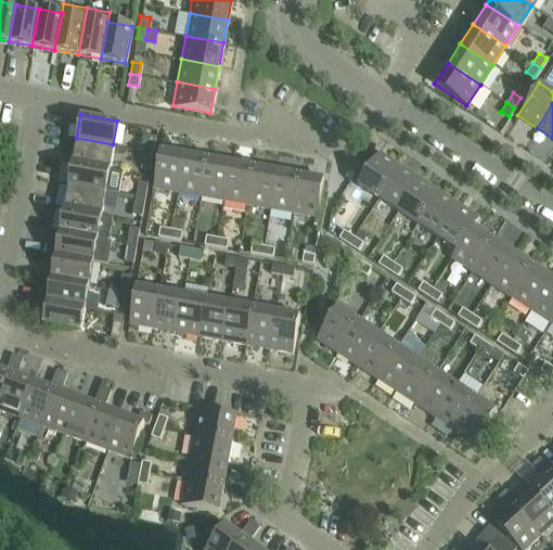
[(145,133),(142,150),(152,152),(155,136),(145,133)]
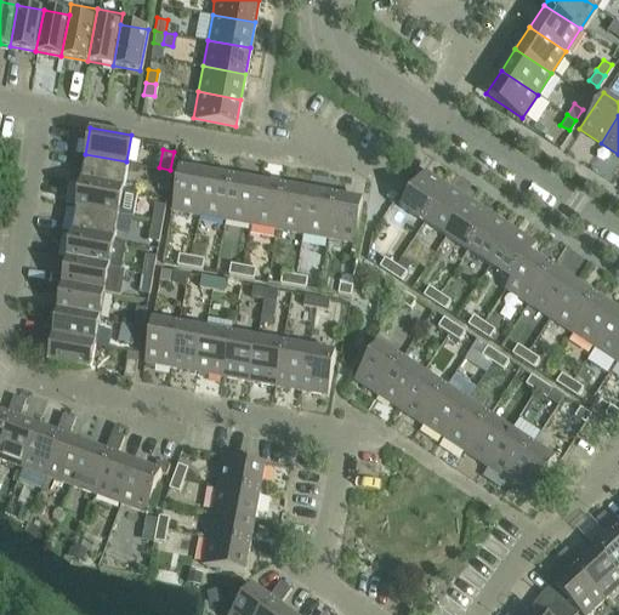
[(126,161),(85,154),(80,181),(121,188),(126,161)]
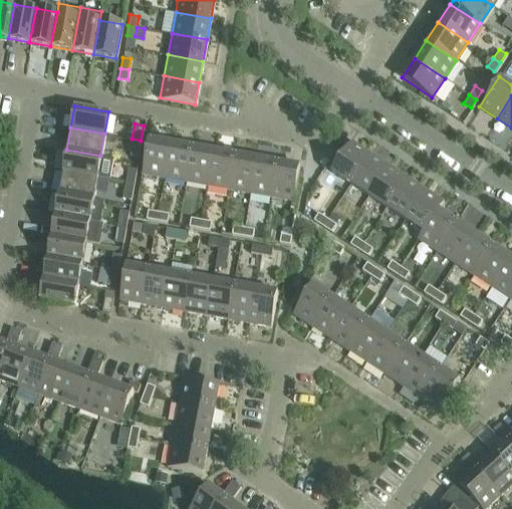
[(141,173),(164,177),(170,142),(148,138),(141,173)]
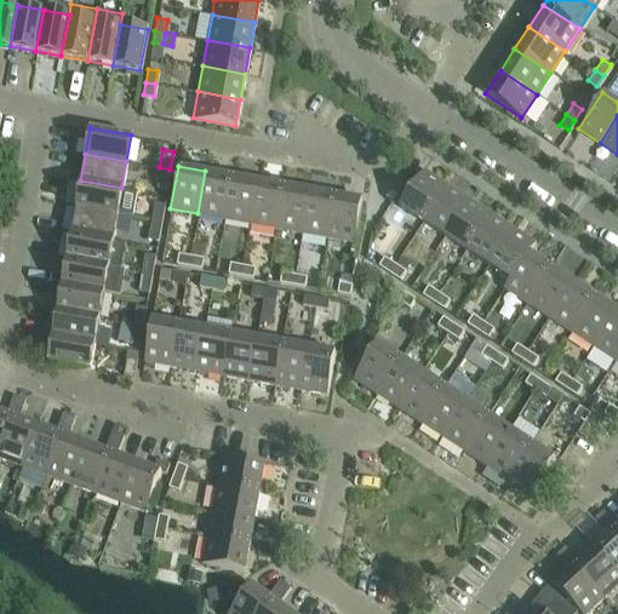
[(170,170),(159,167),(155,187),(166,188),(170,170)]
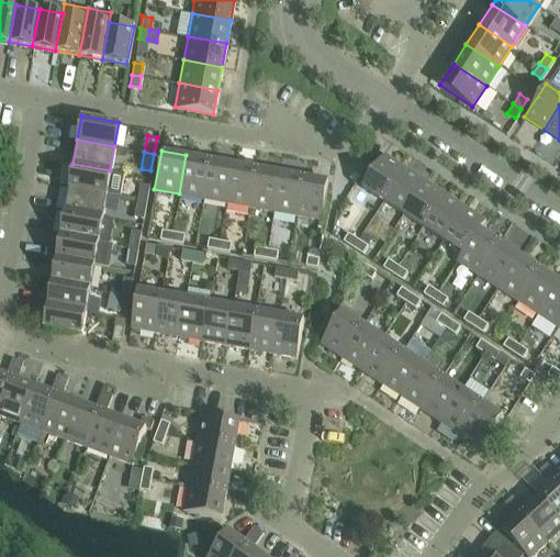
[(361,186),(382,199),(403,166),(383,153),(361,186)]
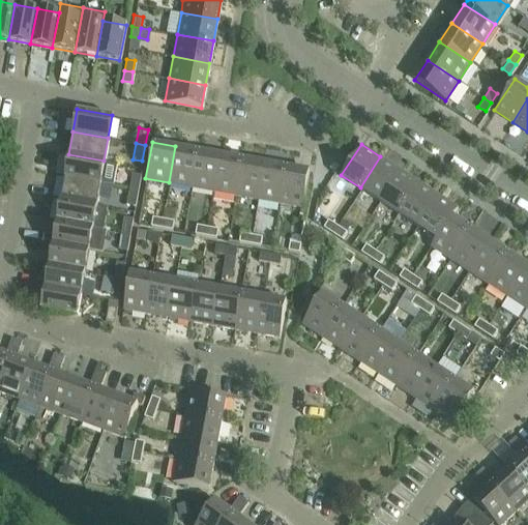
[(197,150),(175,146),(169,182),(191,186),(197,150)]
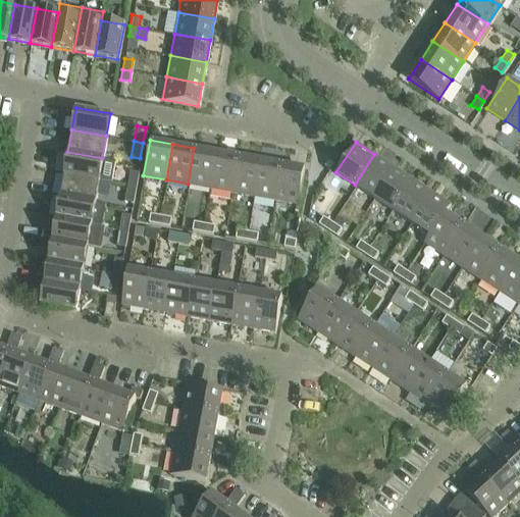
[(215,152),(194,148),(188,184),(209,188),(215,152)]
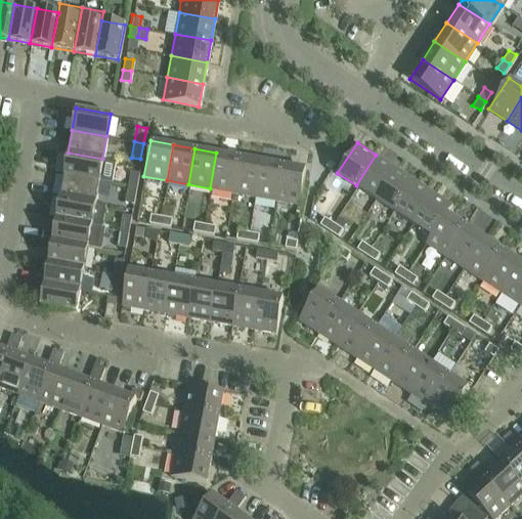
[(102,159),(68,153),(63,174),(98,180),(111,182),(115,161),(102,159)]
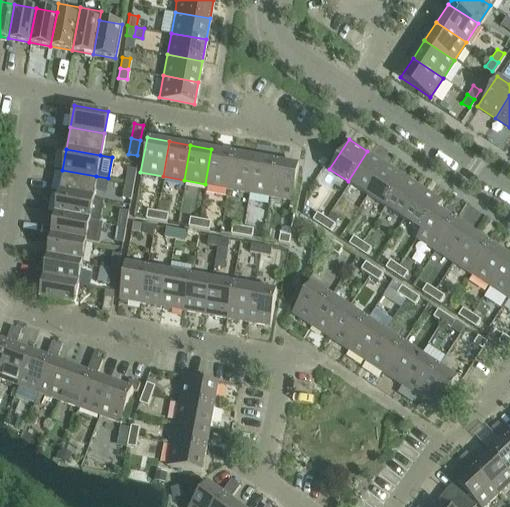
[(233,152),(211,149),(205,184),(226,188),(233,152)]
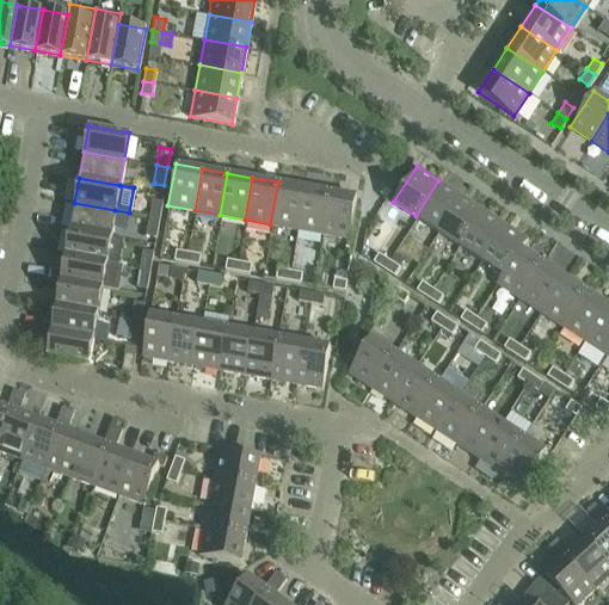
[(461,195),(440,180),(438,180),(416,216),(437,230),(461,195)]
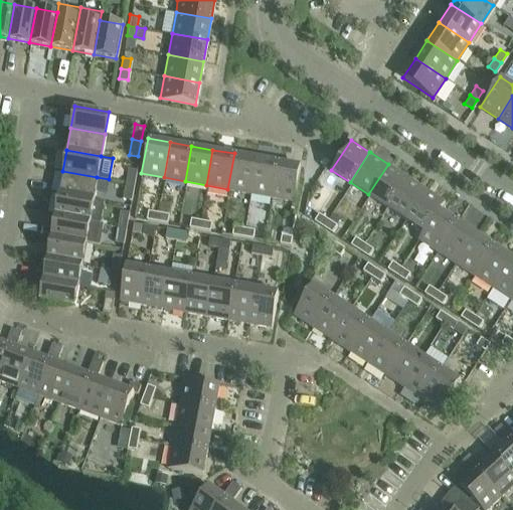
[(255,157),(234,153),(227,189),(248,192),(255,157)]
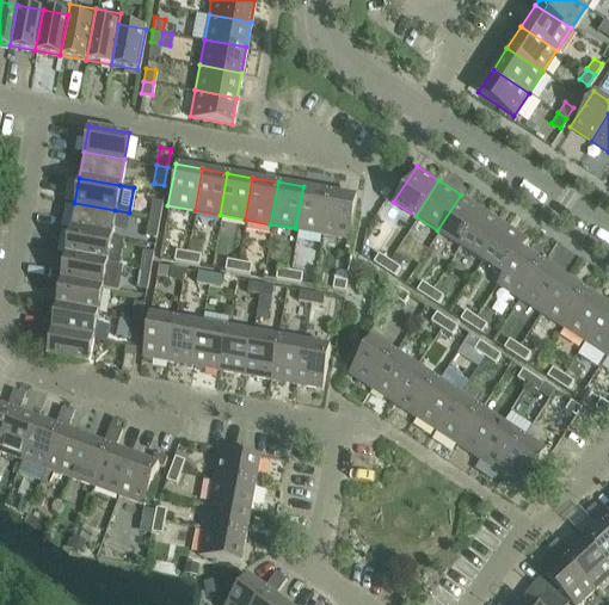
[(328,191),(303,186),(295,228),(321,233),(328,191)]
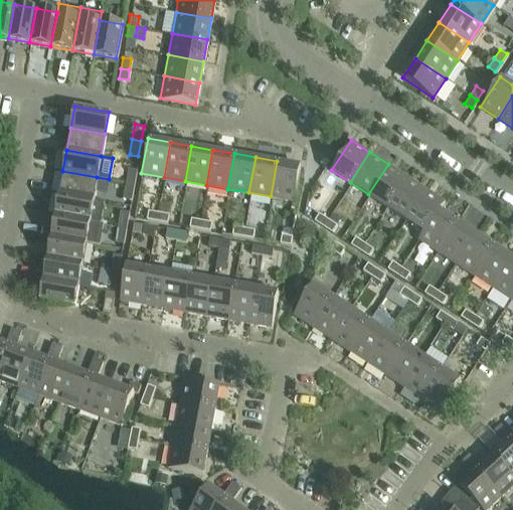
[(325,165),(328,160),(323,157),(319,162),(325,165)]
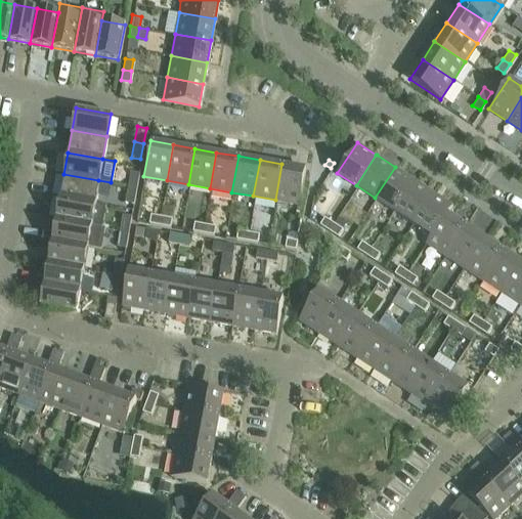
[(305,168),(281,164),(275,200),(298,204),(305,168)]
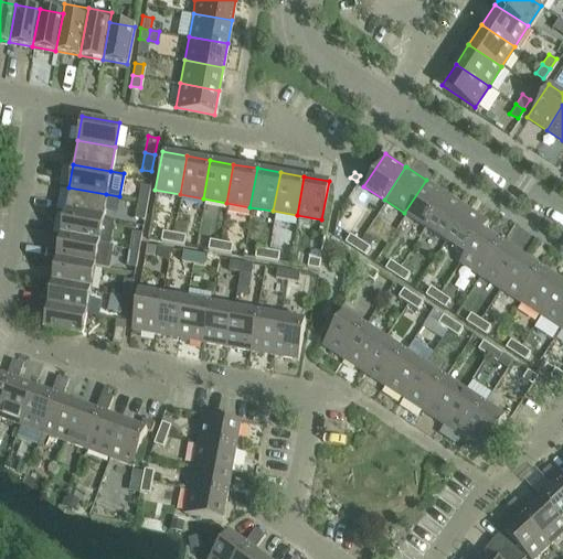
[(446,193),(426,180),(404,213),(424,226),(446,193)]
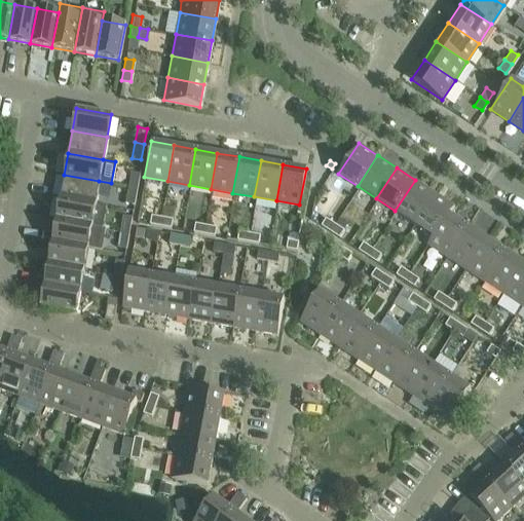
[(129,171),(127,186),(136,188),(139,172),(129,171)]
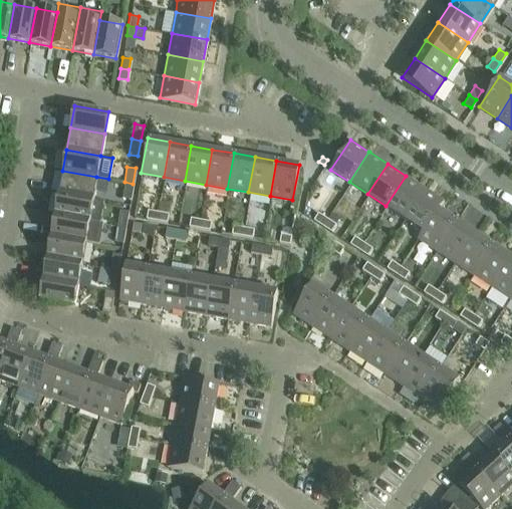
[(96,177),(62,171),(58,192),(93,198),(96,177)]
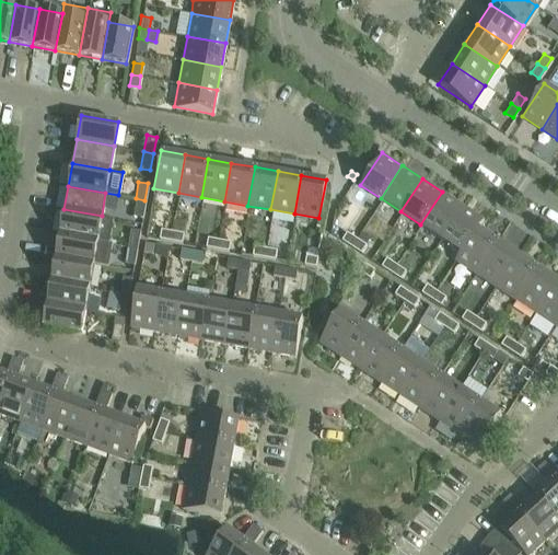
[(462,205),(442,192),(420,224),(440,238),(462,205)]
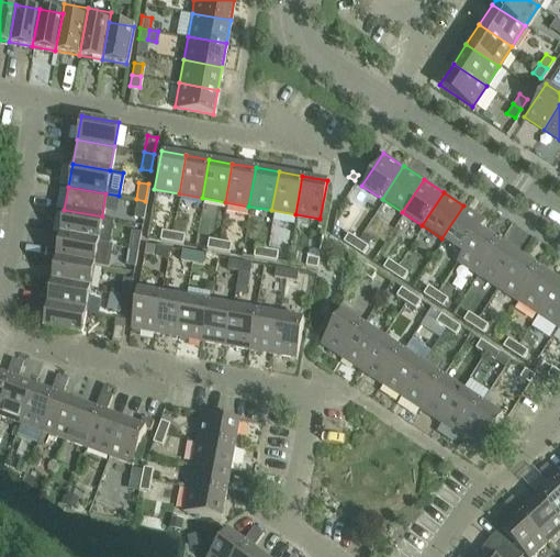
[(145,201),(136,199),(133,215),(142,218),(145,201)]
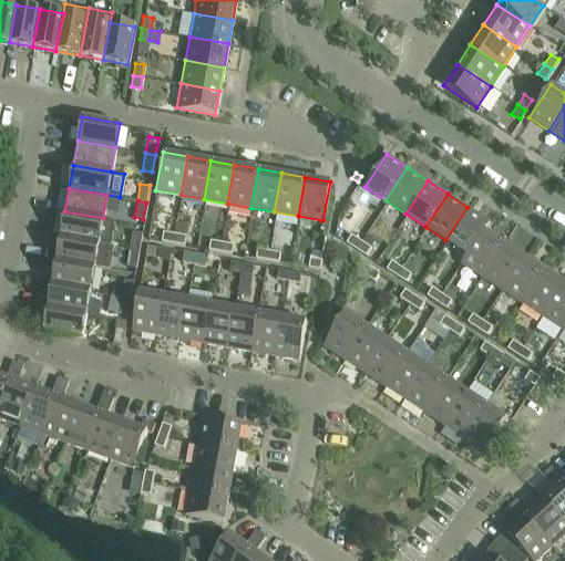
[(489,220),(468,207),(445,240),(465,252),(482,229),(483,229),(489,220)]
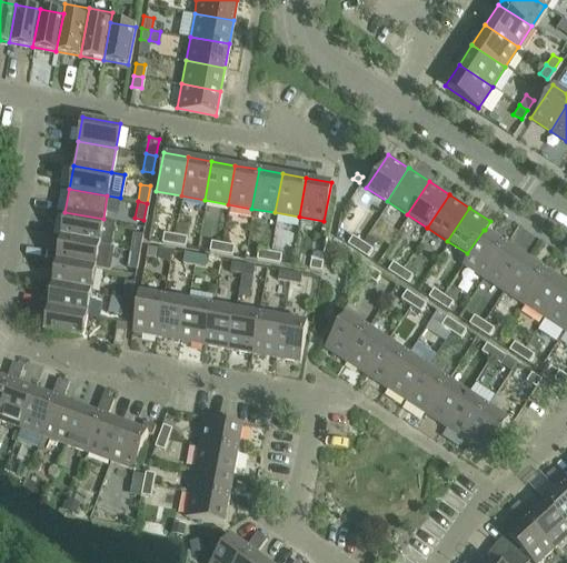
[(103,219),(65,212),(60,237),(99,243),(110,245),(115,221),(103,219)]
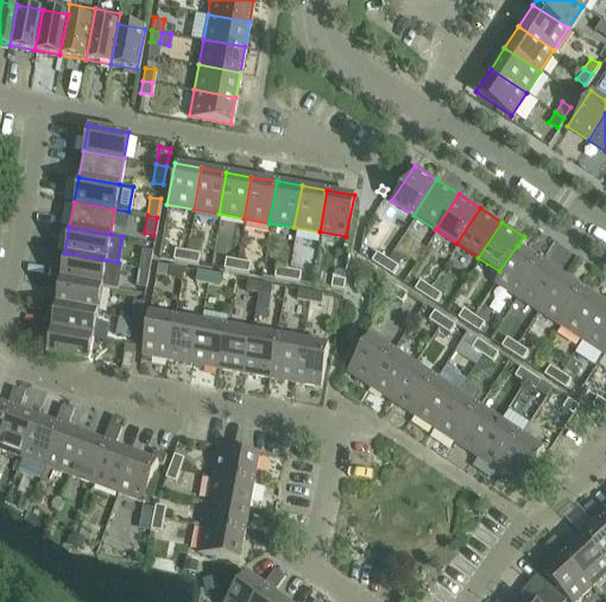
[(538,260),(518,246),(517,246),(499,271),(499,272),(493,282),(516,296),(538,260)]
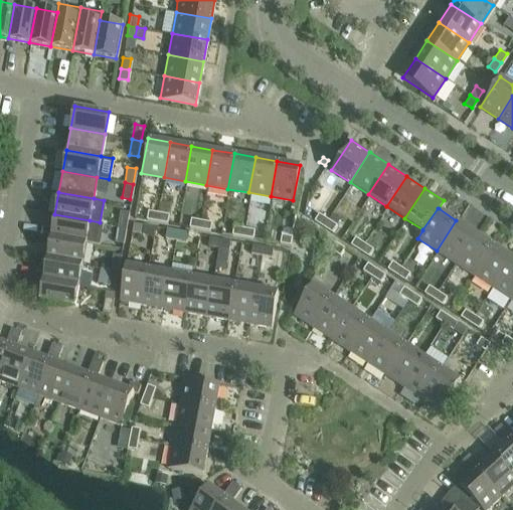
[(120,209),(117,225),(125,227),(128,211),(120,209)]
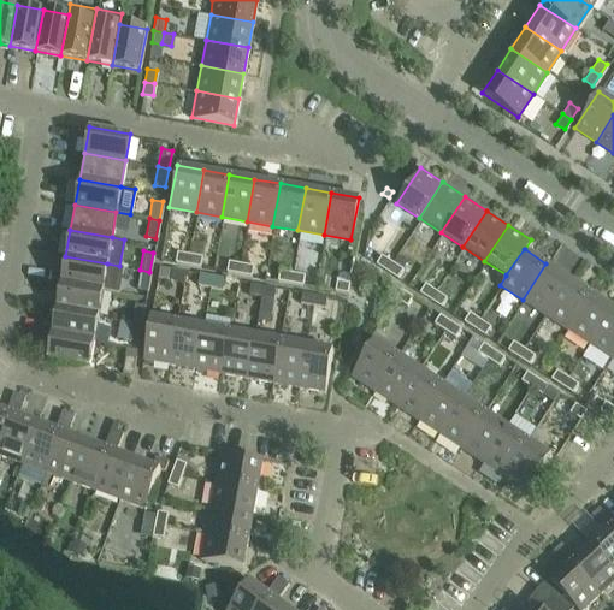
[(176,250),(175,261),(187,264),(188,253),(176,250)]
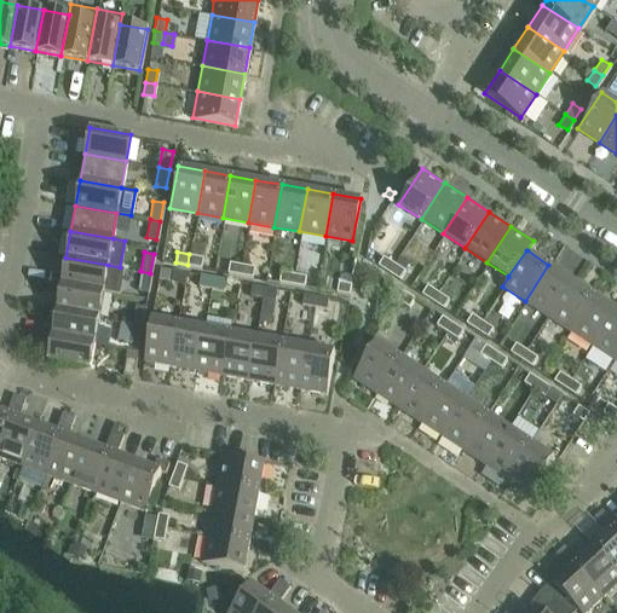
[(202,256),(189,254),(188,265),(200,267),(202,256)]
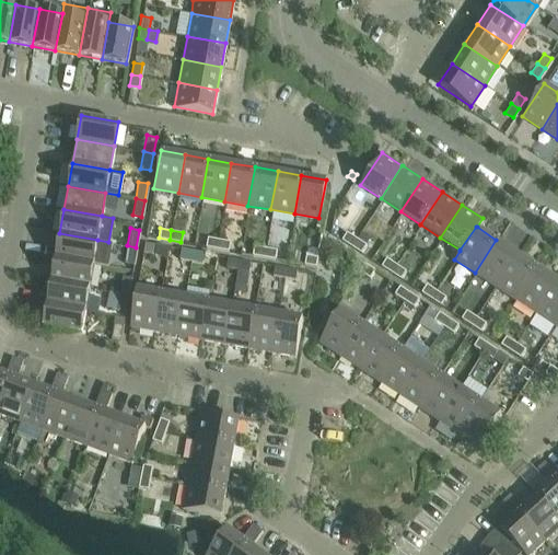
[(346,231),(340,239),(350,245),(356,236),(346,231)]
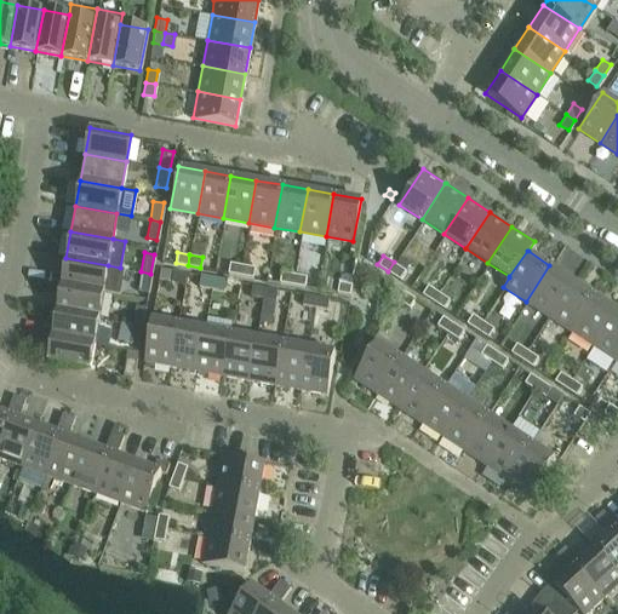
[(108,265),(66,258),(61,283),(103,291),(108,265)]
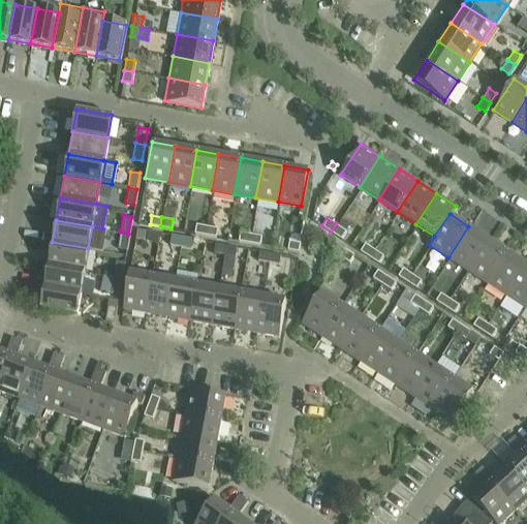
[(195,223),(193,232),(204,234),(206,225),(195,223)]
